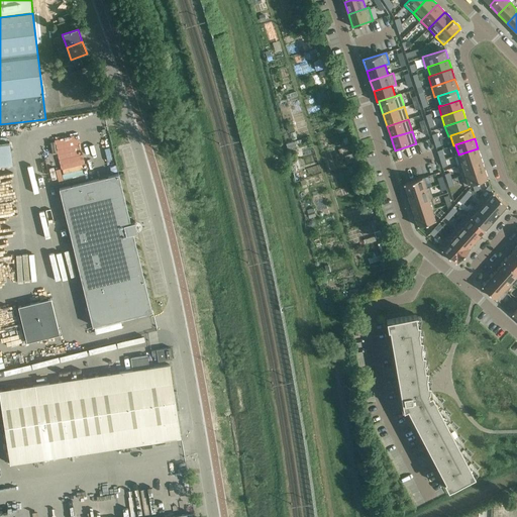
[(459,165),(481,158),(478,148),(458,154),(458,153),(456,154),(459,165)]
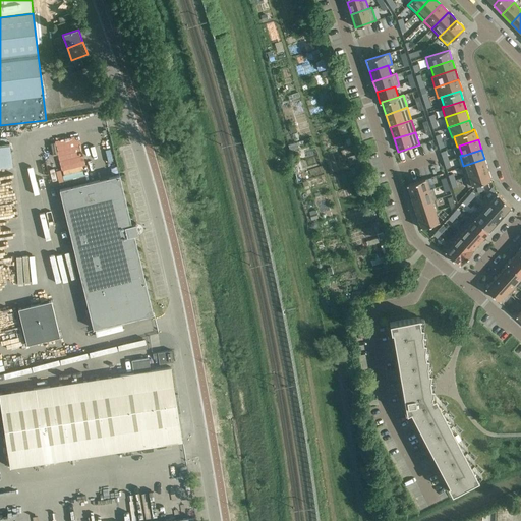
[(463,166),(461,167),(464,177),(487,169),(484,159),(463,166)]
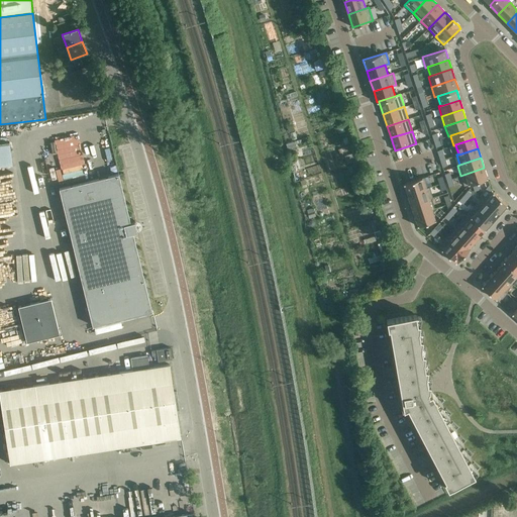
[(47,195),(44,173),(35,174),(34,166),(26,168),(30,194),(40,192),(41,196),(47,195)]
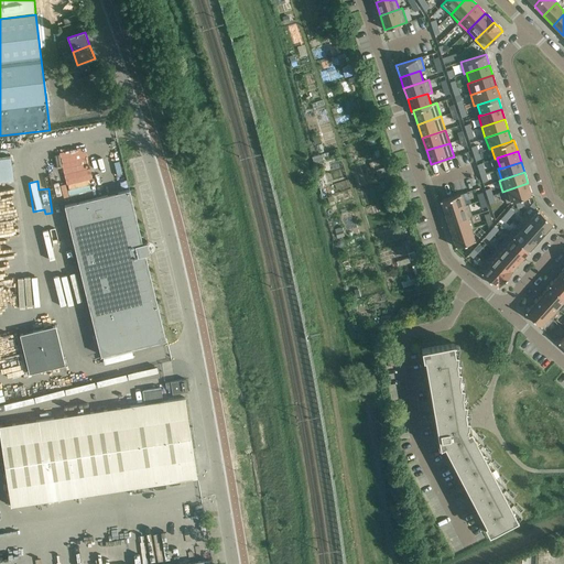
[(532,194),(528,183),(502,192),(506,203),(532,194)]
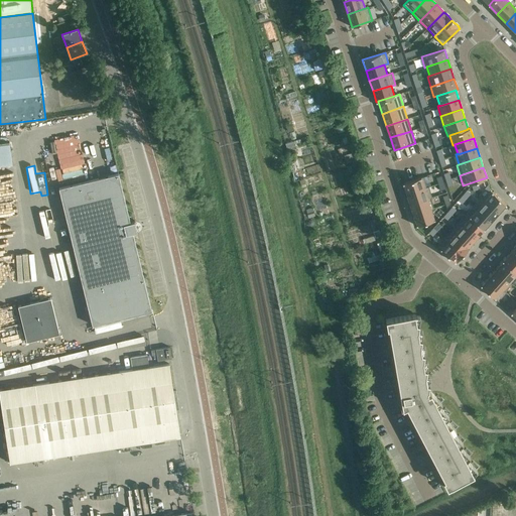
[(93,326),(152,311),(133,233),(137,232),(134,222),(130,223),(118,173),(58,187),(93,326)]
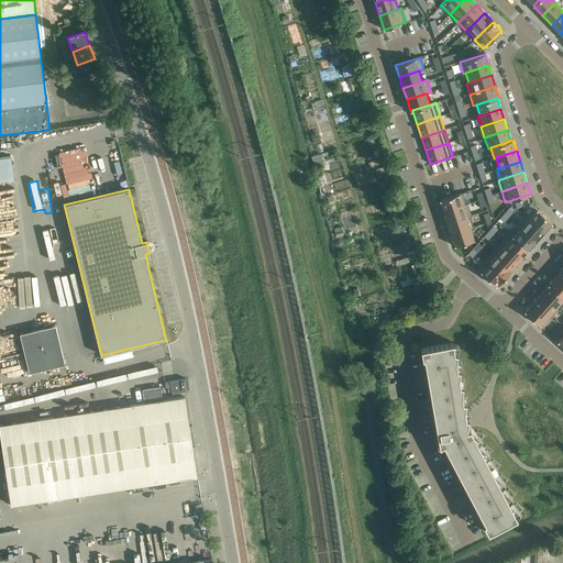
[(443,212),(465,205),(465,203),(462,192),(439,200),(443,212)]
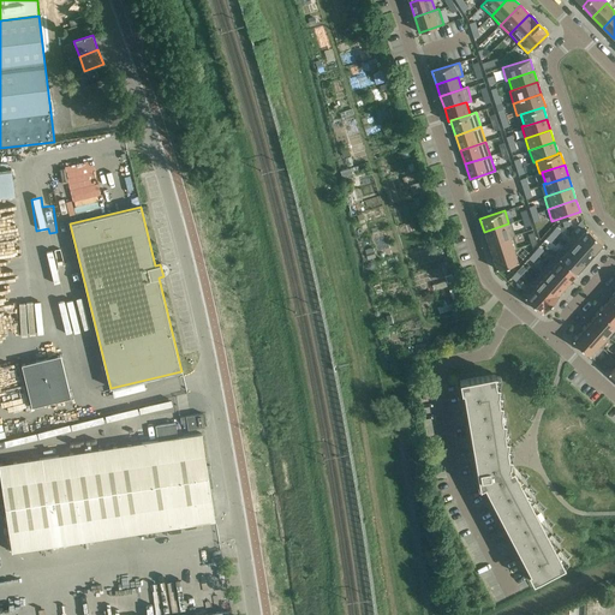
[(511,222),(508,222),(508,224),(484,232),(488,244),(512,236),(513,237),(515,236),(511,222)]
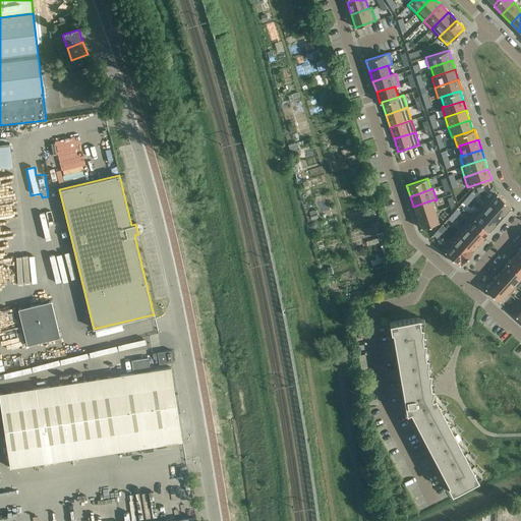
[(471,192),(466,197),(470,200),(475,195),(471,192)]
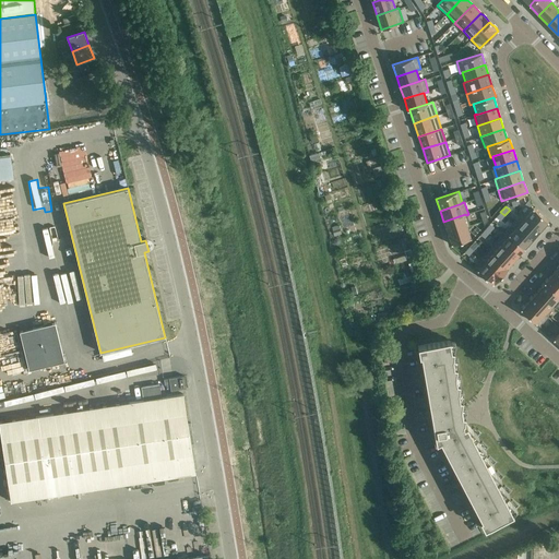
[(523,215),(540,230),(548,222),(531,206),(523,215)]
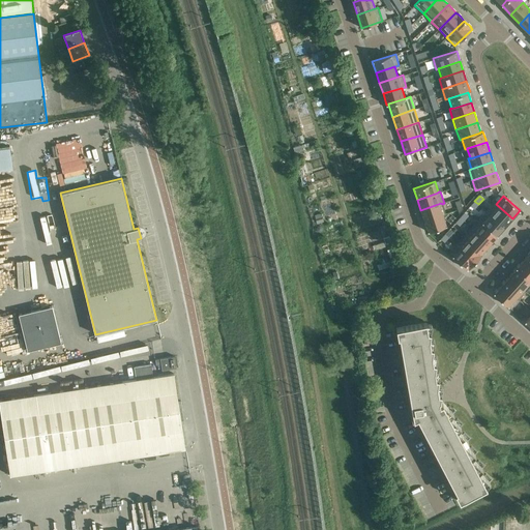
[(474,209),(478,204),(474,201),(470,205),(474,209)]
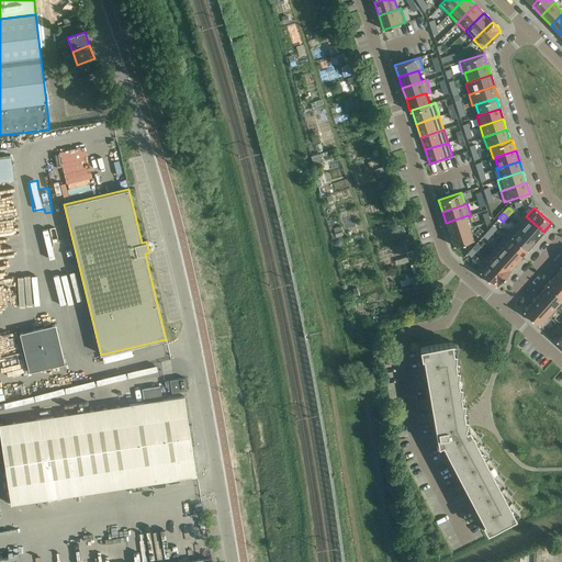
[(524,214),(516,224),(535,242),(543,232),(526,216),(524,214)]
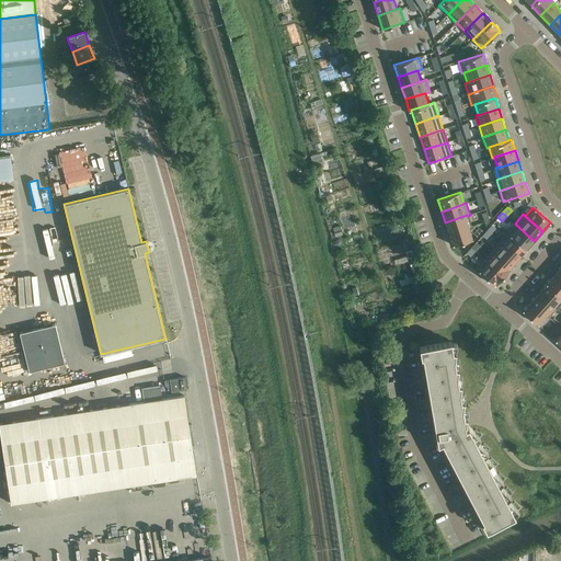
[(449,233),(469,227),(469,228),(471,227),(468,216),(467,215),(445,222),(449,233)]
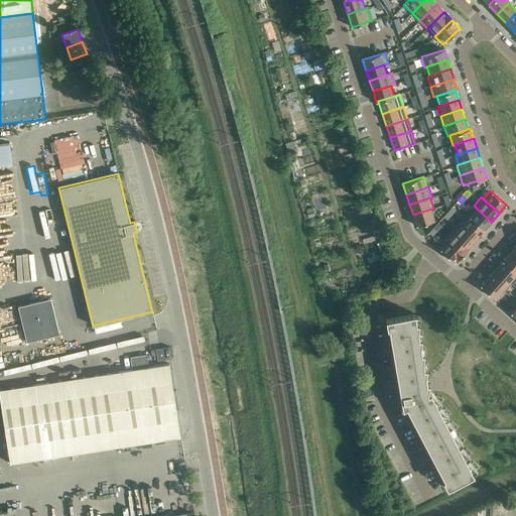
[(41,206),(35,208),(41,234),(48,232),(41,206)]
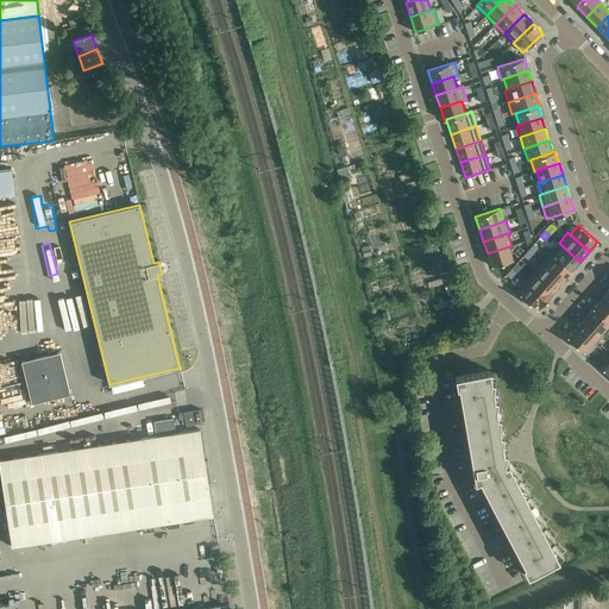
[(559,243),(551,252),(571,271),(579,262),(559,243)]
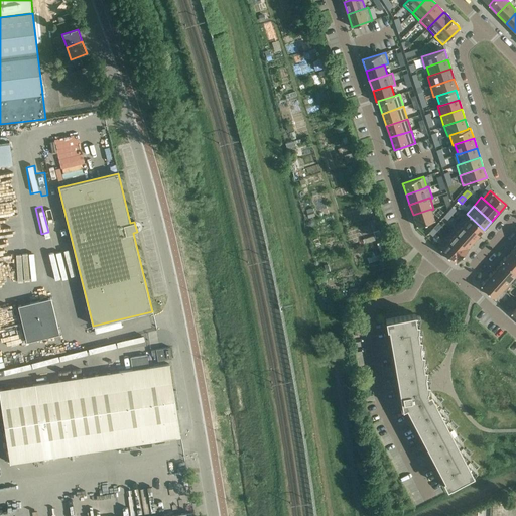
[(447,212),(452,215),(456,210),(452,207),(447,212)]
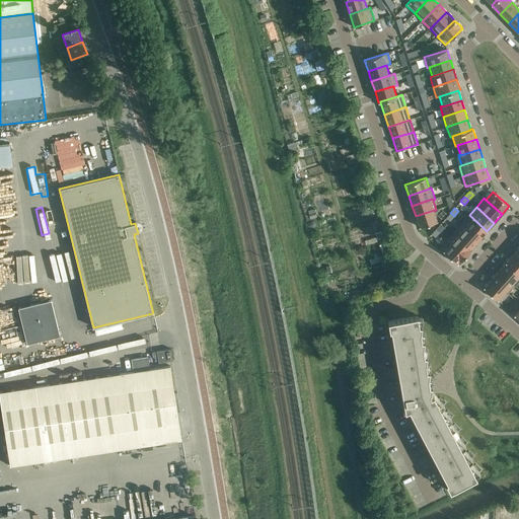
[(419,227),(437,221),(434,211),(434,210),(416,216),(419,227)]
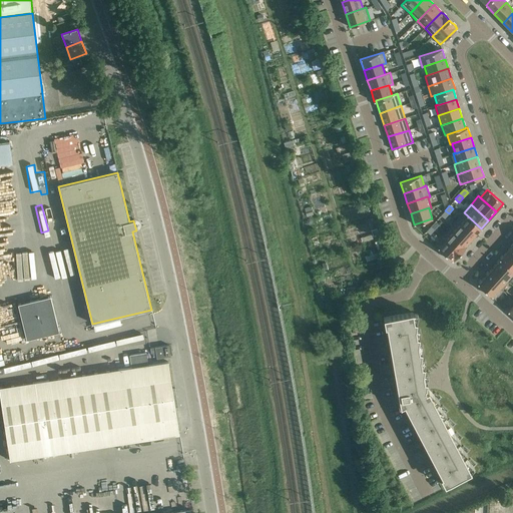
[(449,213),(445,210),(441,215),(444,218),(449,213)]
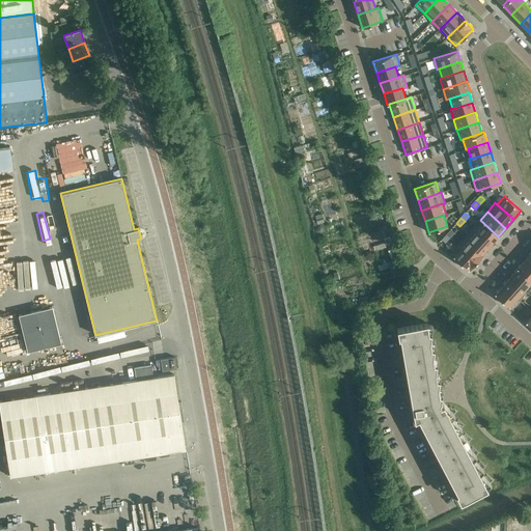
[(472,228),(491,245),(498,236),(480,220),(472,228)]
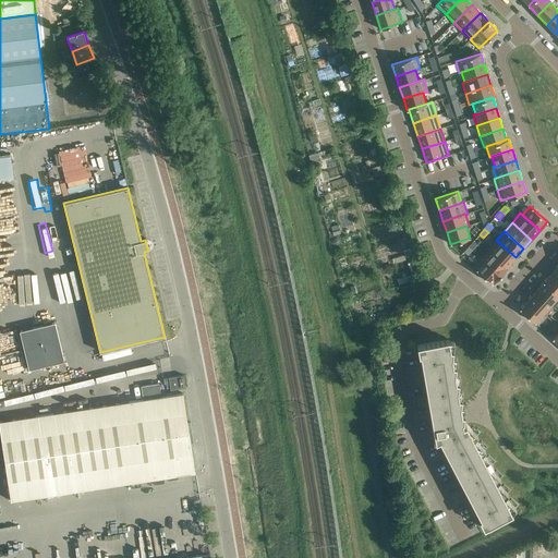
[(496,240),(488,249),(508,266),(516,257),(496,240)]
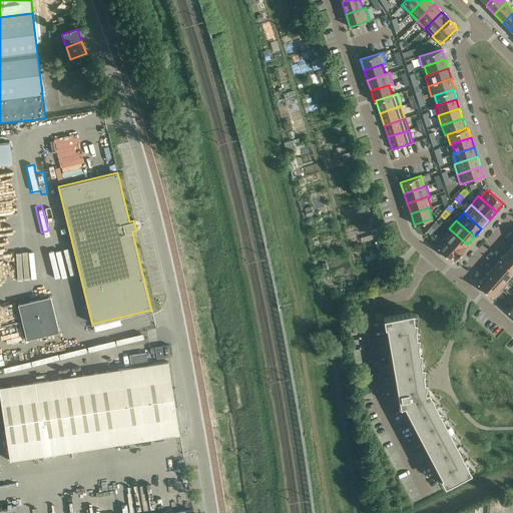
[(431,226),(434,229),(439,224),(435,221),(431,226)]
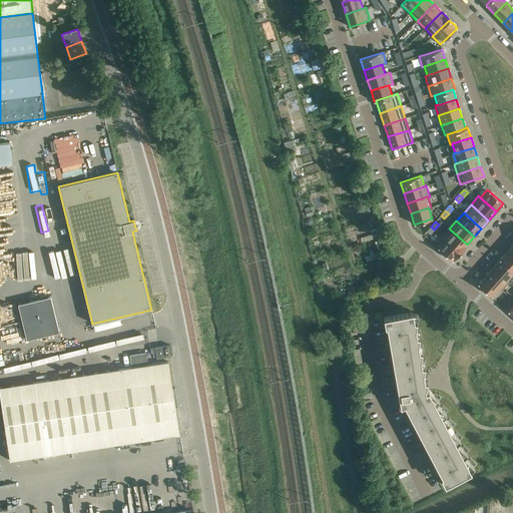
[(434,229),(431,226),(426,231),(430,234),(434,229)]
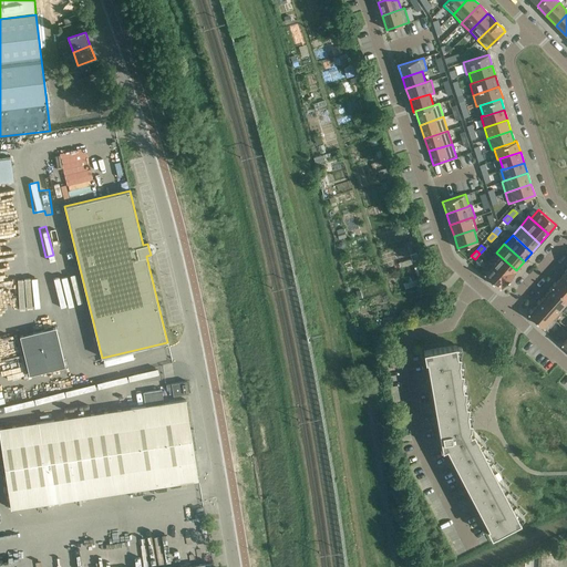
[(515,271),(516,270),(496,253),(488,261),(508,278),(508,279),(515,271)]
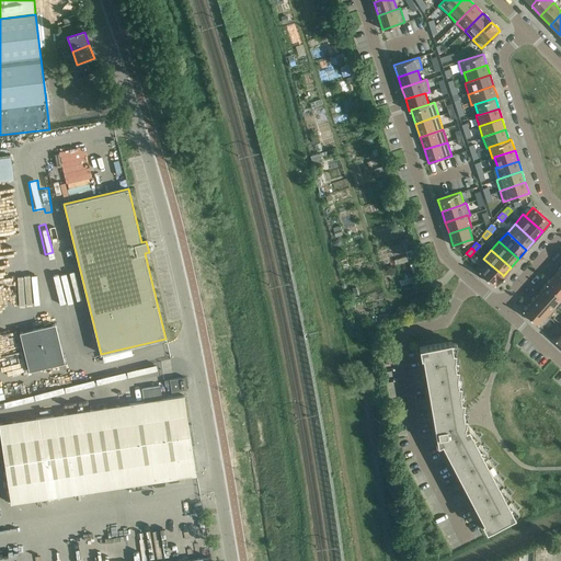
[(483,259),(476,267),(494,285),(495,284),(496,284),(503,276),(503,275),(483,259)]
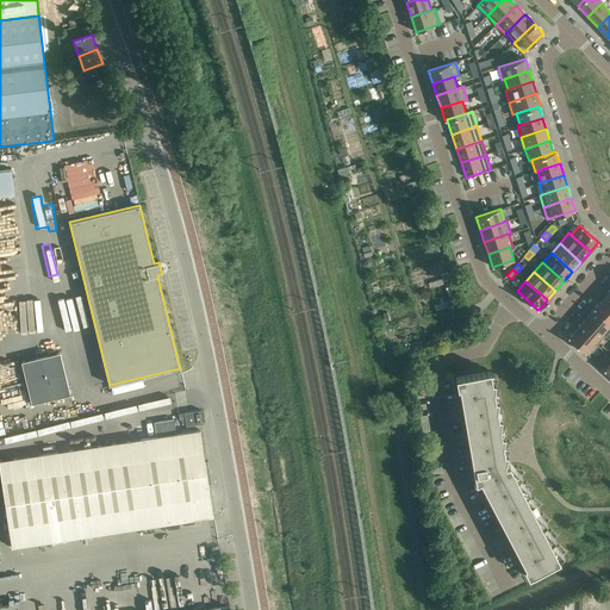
[(595,309),(609,322),(609,305),(603,299),(595,309)]
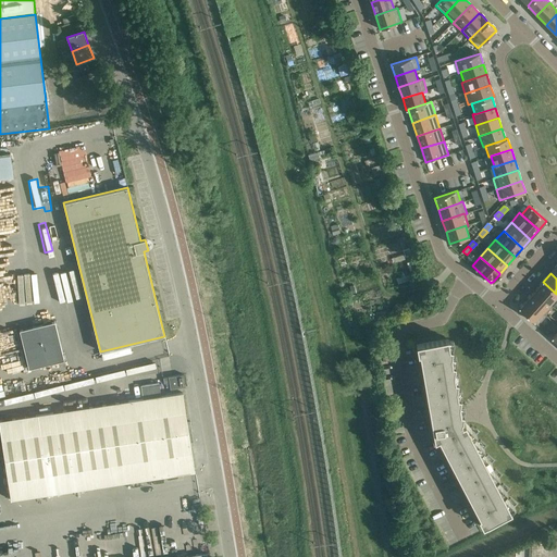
[(556,304),(556,294),(543,282),(534,291),(552,306),(554,308),(556,304)]
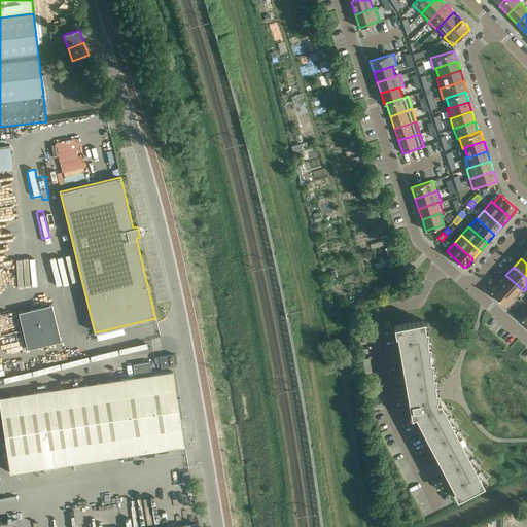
[(505,275),(498,283),(515,297),(522,289),(505,275)]
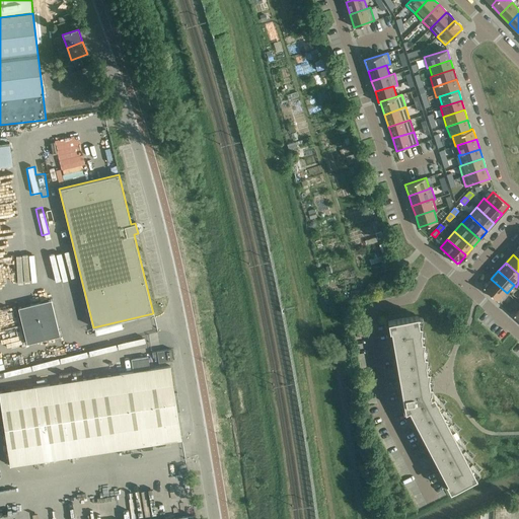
[(507,293),(491,279),(484,287),(501,303),(509,294),(507,293)]
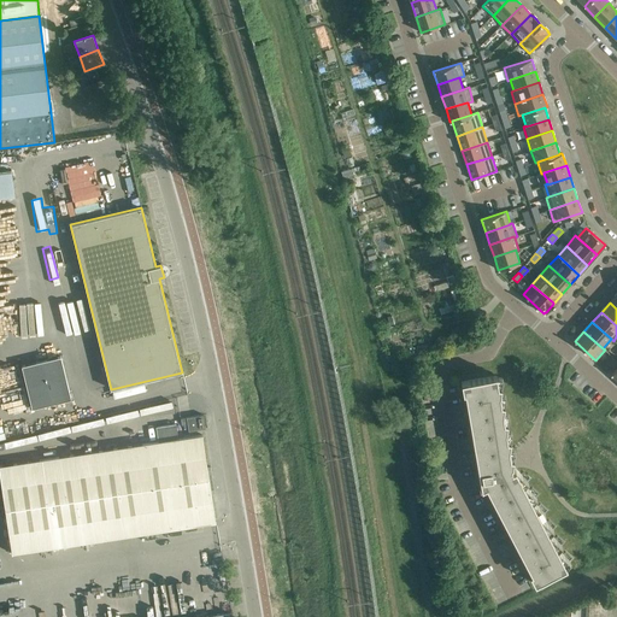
[(71,399),(60,357),(22,365),(31,409),(71,399)]
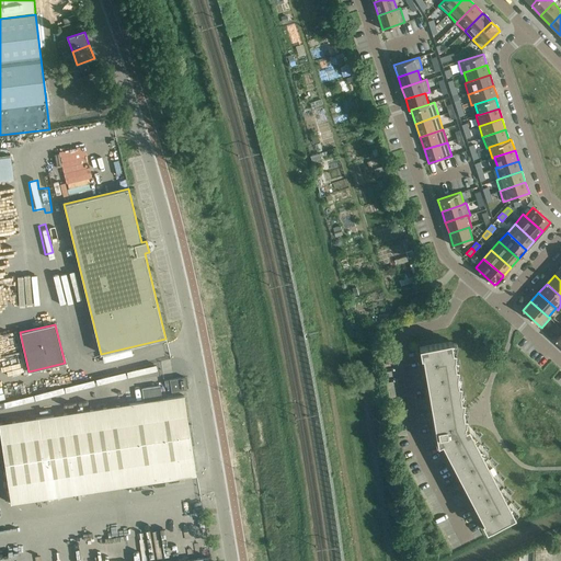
[(488,464),(490,461),(483,455),(480,448),(482,446),(476,441),(472,434),(474,432),(465,422),(451,342),(419,347),(436,446),(441,444),(487,530),(515,515),(511,506),(513,504),(506,499),(503,492),(505,490),(499,484),(495,478),(497,476),(491,470),(488,464)]
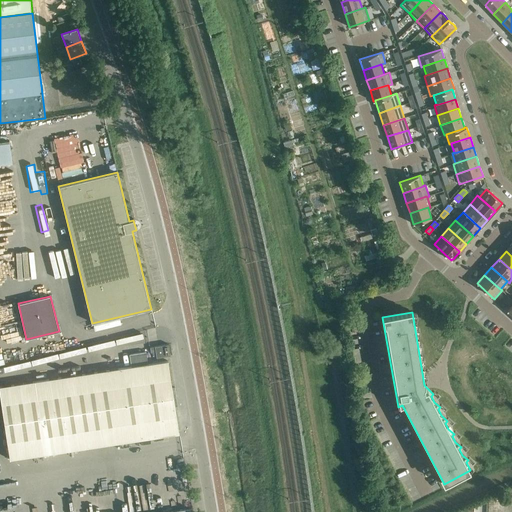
[(155,346),(150,347),(151,352),(153,352),(155,352),(156,357),(170,355),(168,344),(159,345),(155,346)]
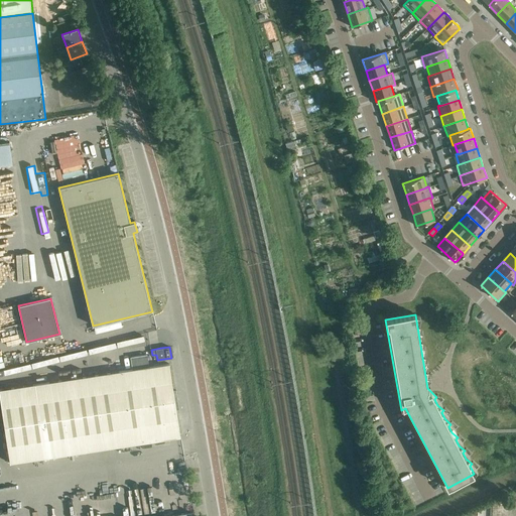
[(130,358),(132,370),(149,367),(147,355),(130,358)]
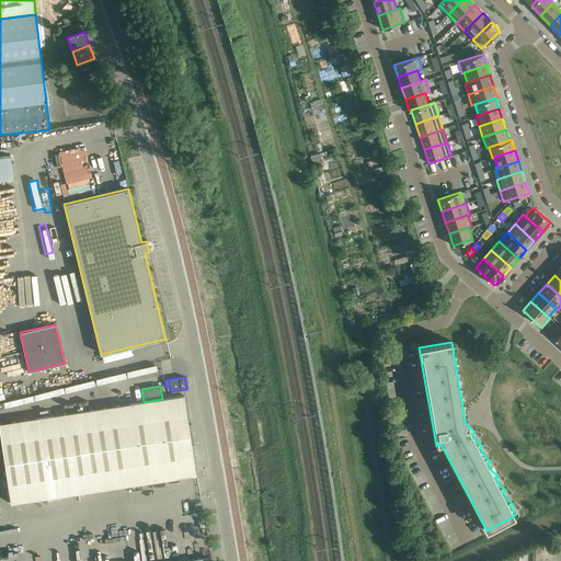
[(193,432),(192,425),(192,424),(189,424),(184,396),(172,397),(170,398),(162,399),(144,402),(0,425),(0,432),(6,464),(12,505),(197,474),(193,445),(195,445),(195,444),(193,432)]
